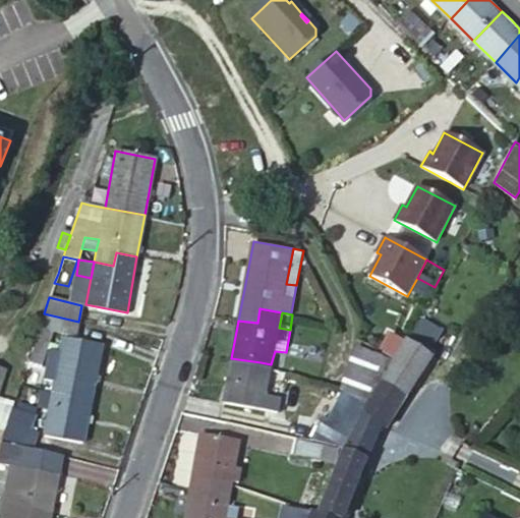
[(78,322),(44,313),(39,327),(51,330),(75,335),(78,322)]
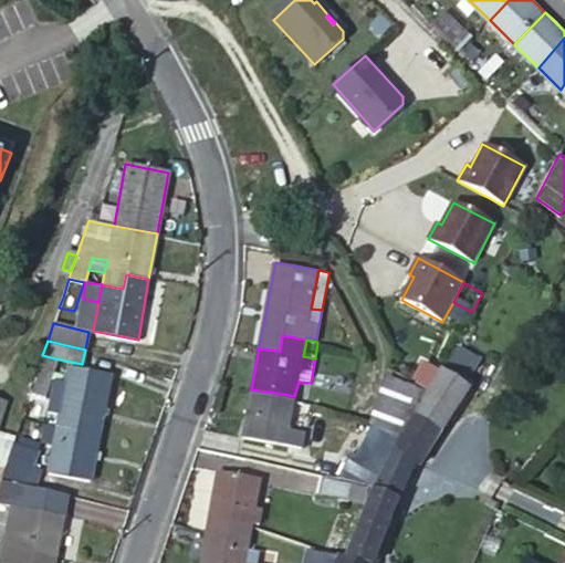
[(445,367),(470,383),(484,358),(459,343),(445,367)]
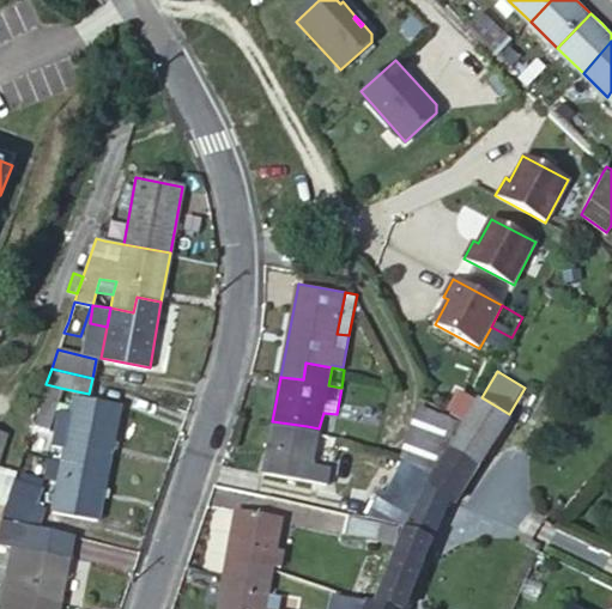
[(60,388),(46,384),(34,420),(48,424),(60,388)]
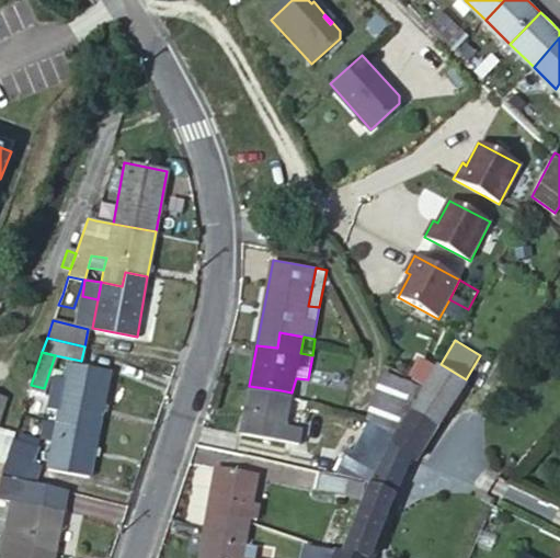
[(58,410),(56,420),(76,424),(79,409),(101,413),(109,372),(68,364),(64,384),(50,382),(48,397),(60,398),(58,410)]
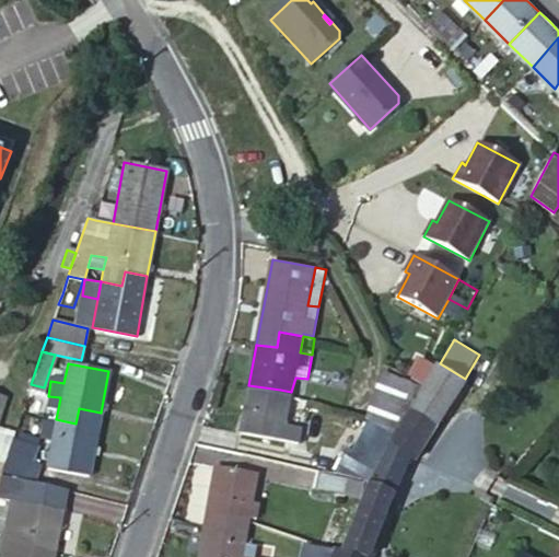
[(397,431),(424,385),(386,366),(368,416),(370,417),(397,431)]
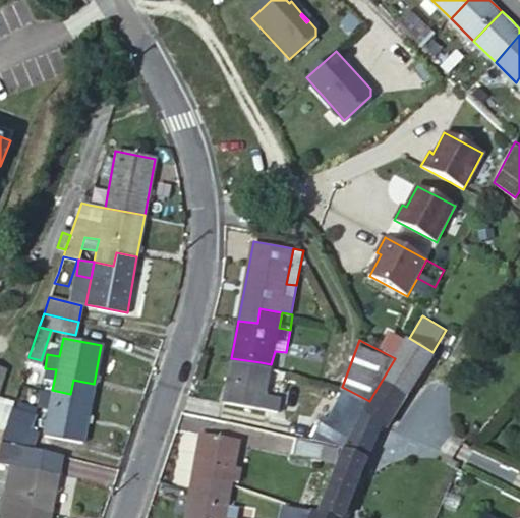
[(432,356),(405,341),(395,358),(369,401),(351,430),(346,445),(345,448),(339,462),(320,510),(311,507),(311,509),(308,517),(345,517),(346,517),(357,486),(366,463),(370,452),(384,421),(389,424),(432,356)]
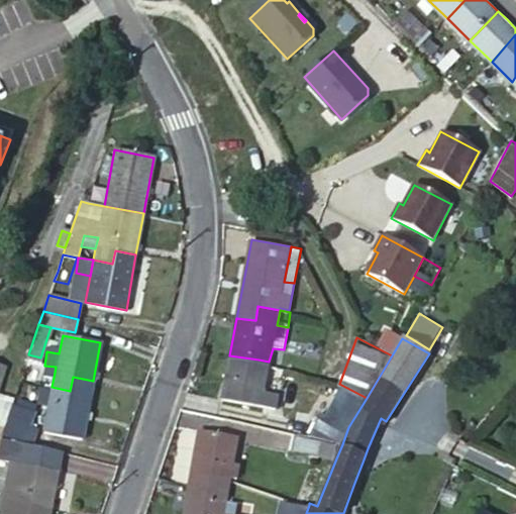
[(273,348),(269,362),(281,365),(284,349),(273,348)]
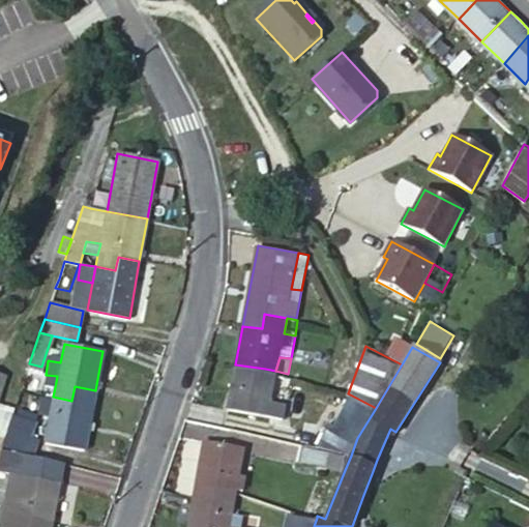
[(265,369),(235,364),(228,406),(283,415),(285,404),(270,401),(275,371),(265,369)]
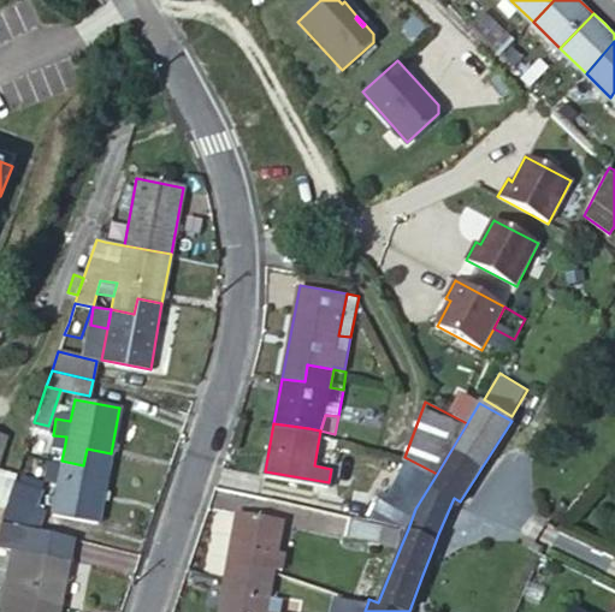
[(66,437),(53,435),(49,446),(64,450),(66,437)]
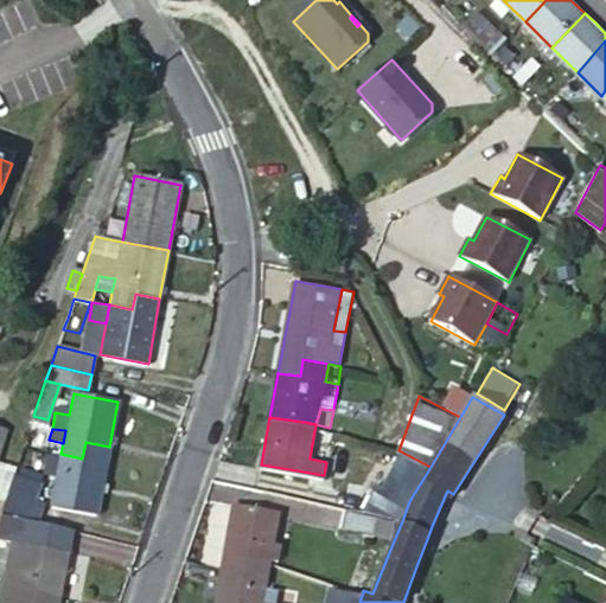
[(82,459),(61,454),(50,507),(96,515),(109,447),(85,442),(82,459)]
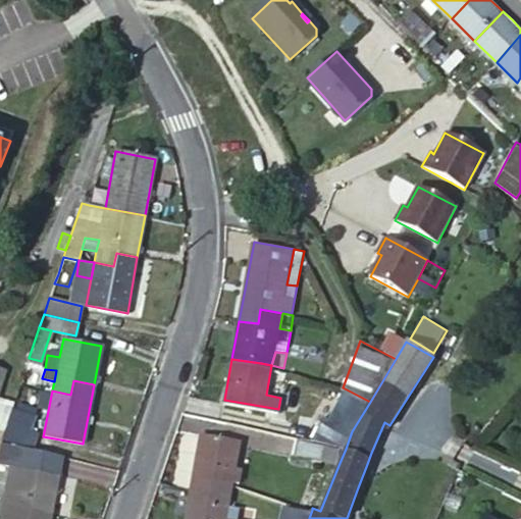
[(30,399),(34,386),(21,384),(18,395),(30,399)]
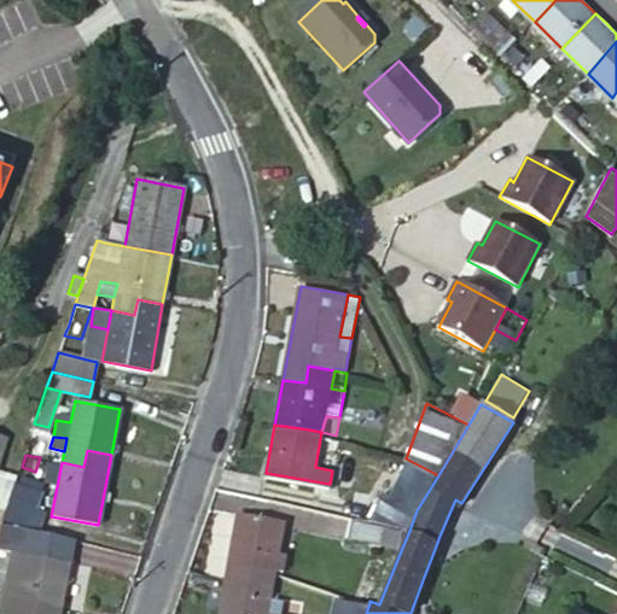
[(384,491),(370,518),(411,527),(417,510),(438,475),(408,460),(388,495),(384,491)]
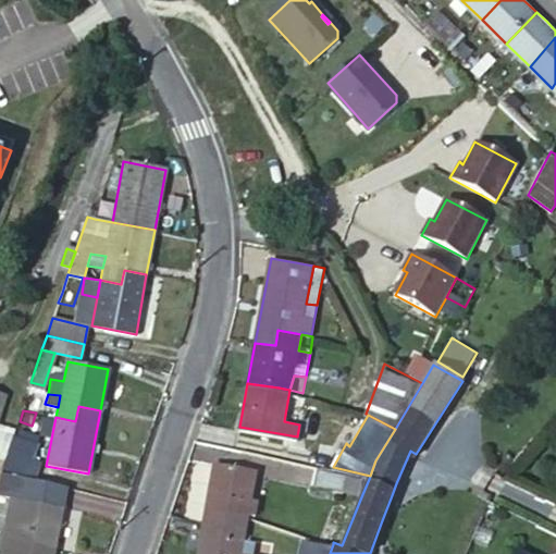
[(14,436),(39,444),(41,436),(16,429),(14,436)]
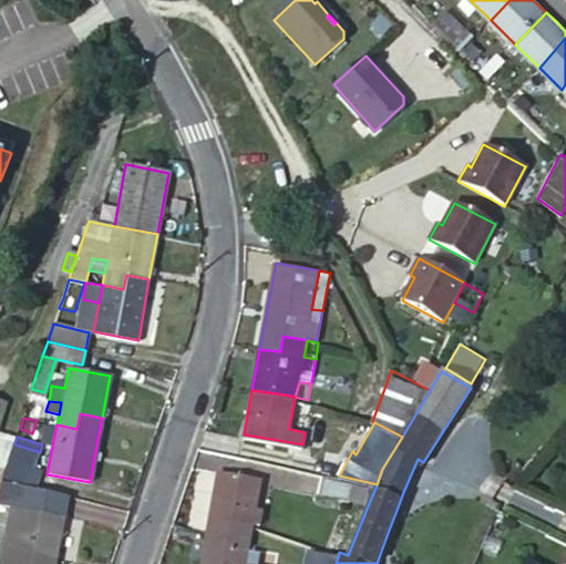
[(0,438),(0,467),(4,468),(12,443),(12,442),(0,438)]
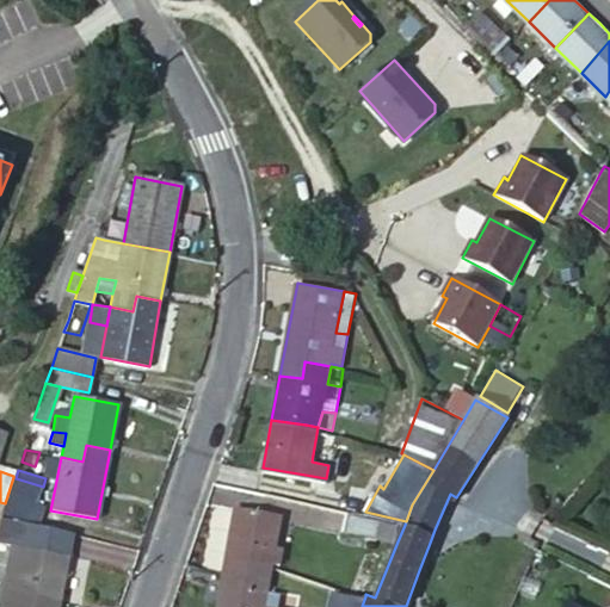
[(0,518),(36,526),(41,511),(36,509),(43,487),(16,478),(13,477),(5,503),(0,518)]
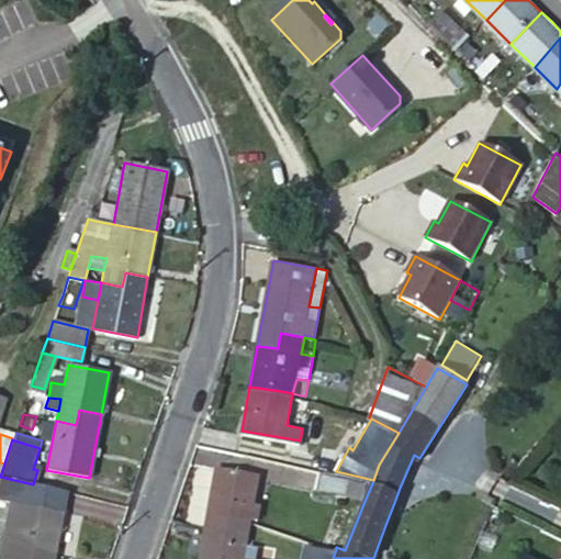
[(216,467),(204,528),(225,534),(229,514),(249,518),(257,521),(261,505),(253,504),(258,474),(216,467)]
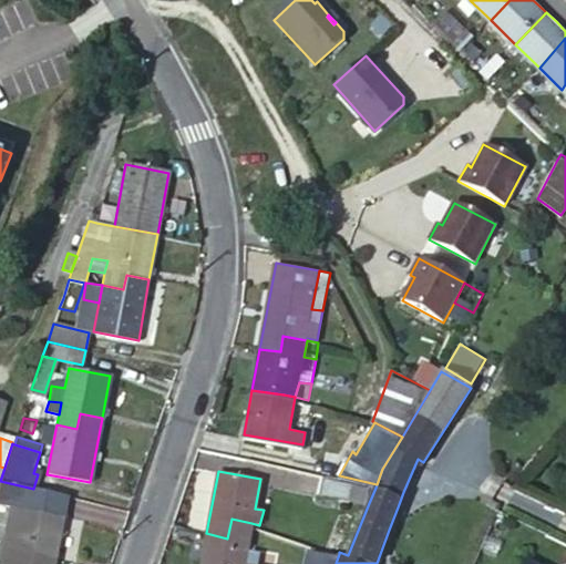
[(319,493),(349,500),(352,482),(323,475),(319,493)]
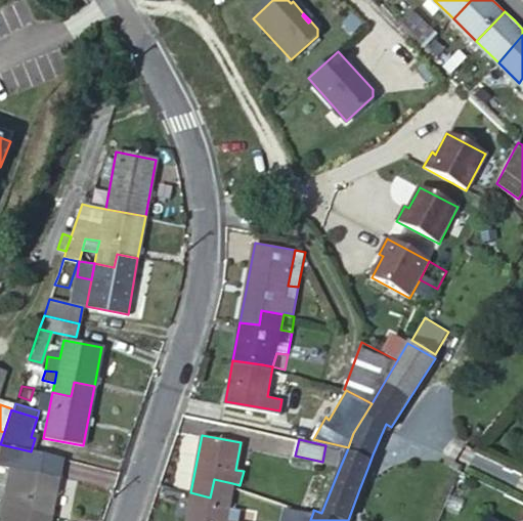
[(31,451),(0,444),(0,467),(10,469),(18,469),(58,476),(61,459),(31,451)]
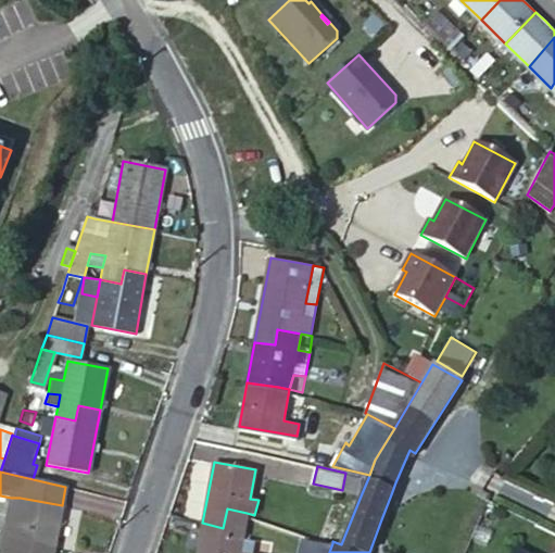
[(342,490),(362,493),(368,478),(345,473),(342,490)]
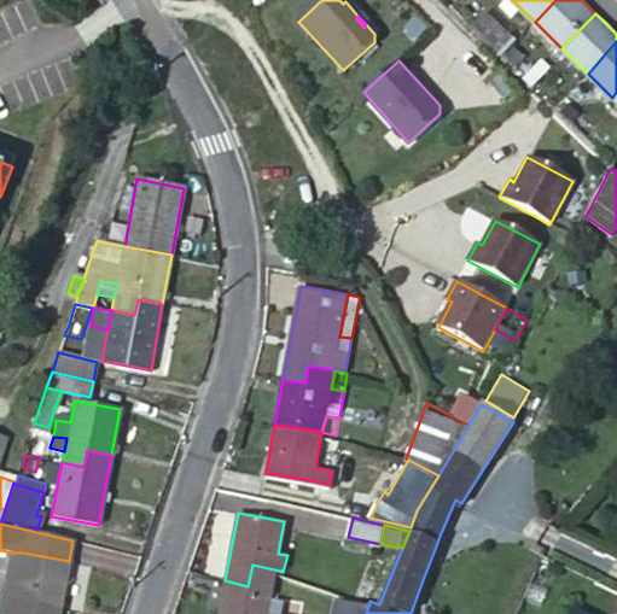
[(34,613),(38,600),(60,604),(69,561),(22,553),(18,573),(9,572),(4,602),(13,602),(11,613),(34,613)]
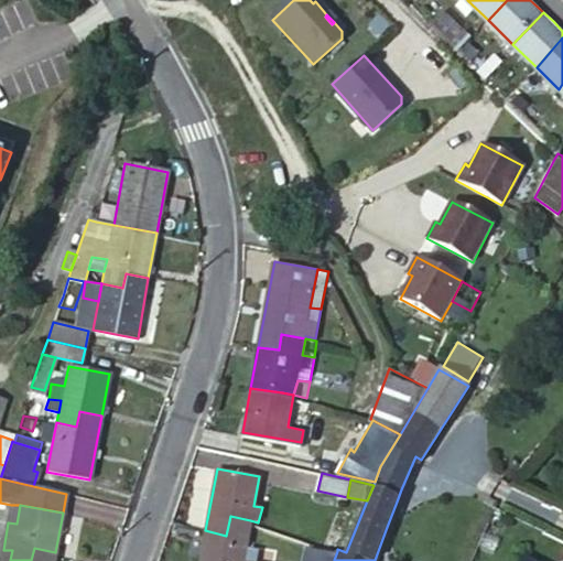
[(20,505),(11,505),(8,522),(17,524),(20,505)]
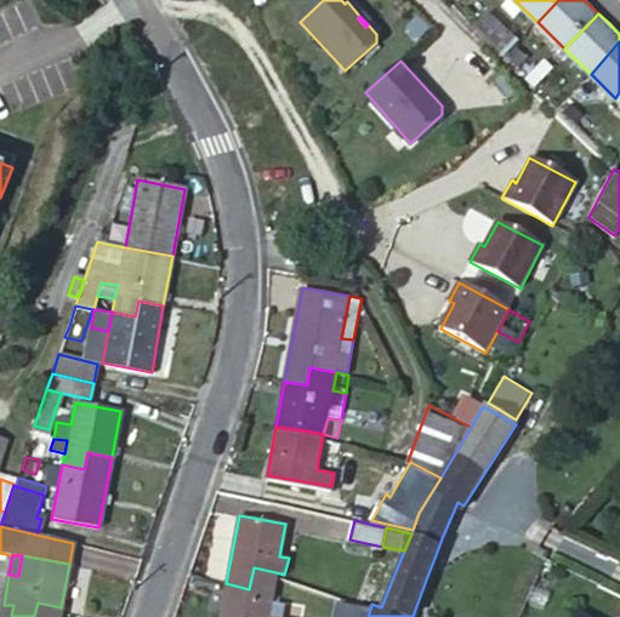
[(249,589),(226,583),(220,616),(280,616),(284,601),(271,600),(276,572),(254,567),(249,589)]
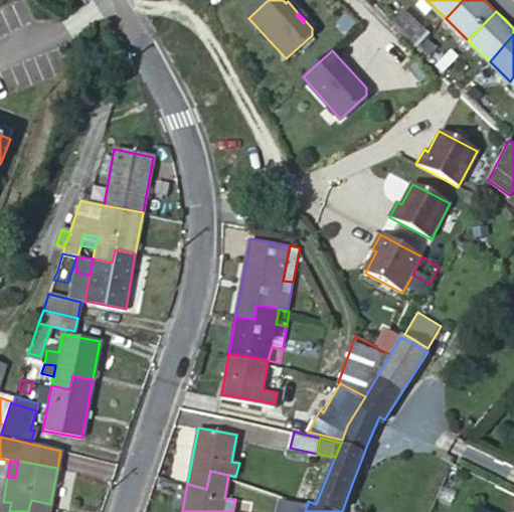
[(280,511),(305,511),(308,503),(284,497),(280,511)]
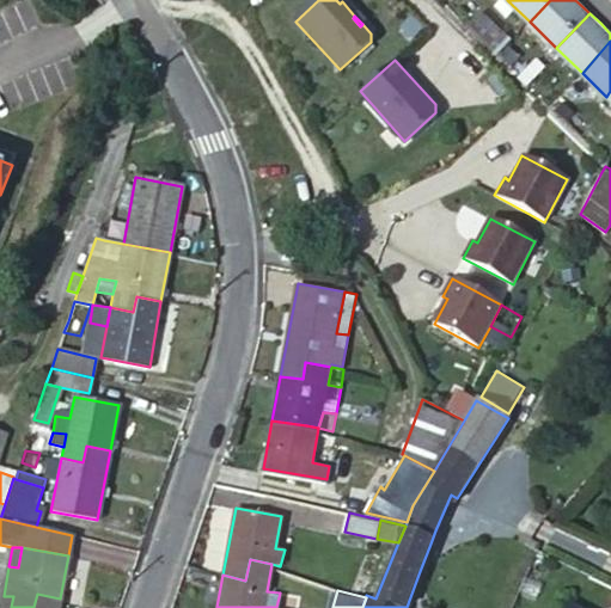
[(57,607),(60,599),(37,594),(34,607),(57,607)]
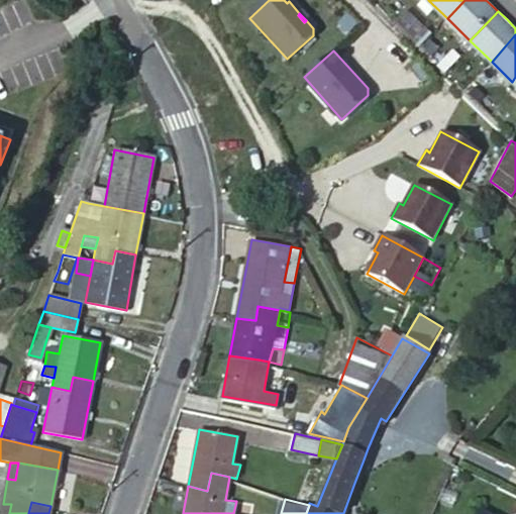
[(9,513),(11,504),(3,504),(0,513),(9,513)]
